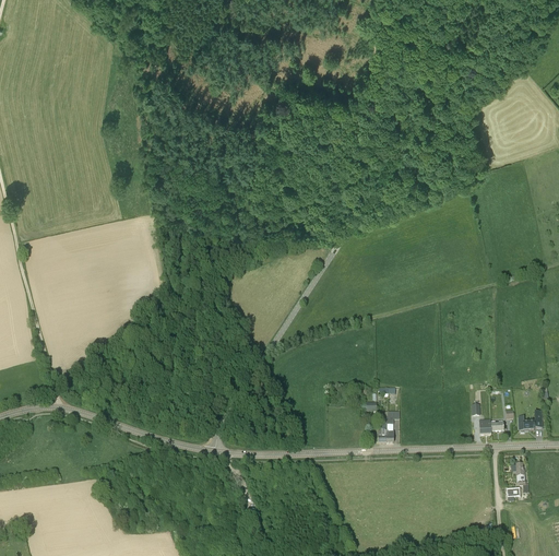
[(400,410),(396,410),(388,410),(388,416),(387,430),(387,441),(393,441),(393,436),(393,430),(393,417),(396,417),(400,417),(400,410)]
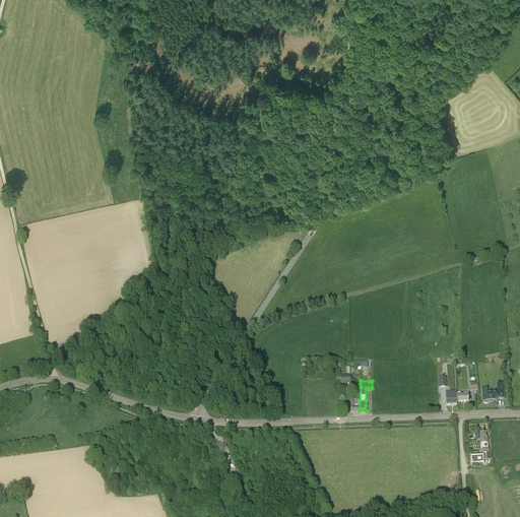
[(482,386),(482,399),(484,399),(484,400),(488,400),(488,399),(488,398),(497,398),(497,395),(498,395),(498,396),(504,396),(504,381),(497,381),(498,390),(497,390),(488,391),(488,386),(482,386)]
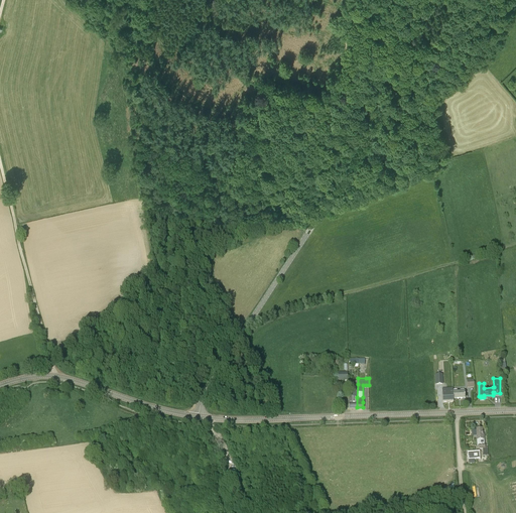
[(357,397),(358,384),(355,384),(350,384),(349,402),(349,407),(357,407),(357,397)]
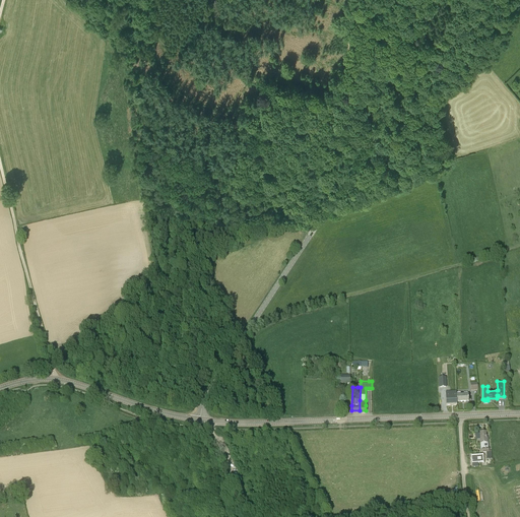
[(457,402),(457,399),(457,393),(456,389),(446,389),(446,402),(457,402)]
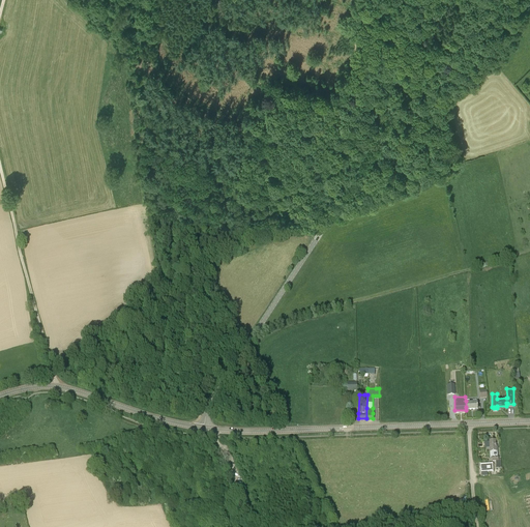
[(466,401),(466,407),(477,407),(477,400),(476,400),(476,398),(473,398),(473,400),(466,401)]
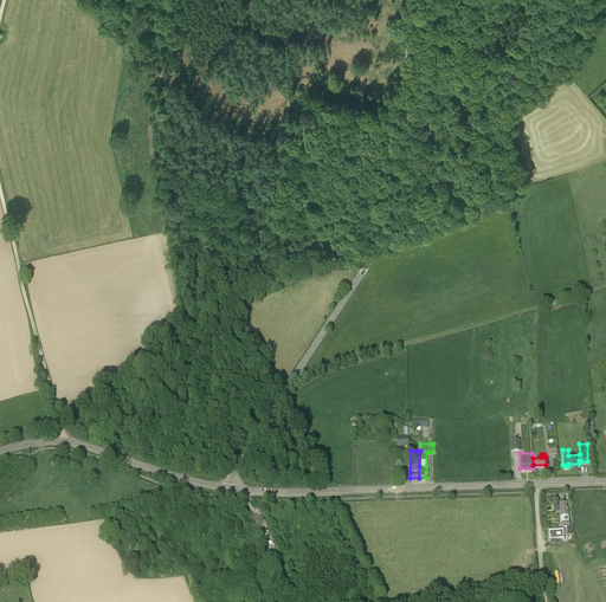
[(569,518),(568,512),(568,506),(567,506),(567,499),(560,500),(561,519),(562,519),(563,524),(567,523),(567,531),(573,531),(573,523),(569,523),(569,518)]
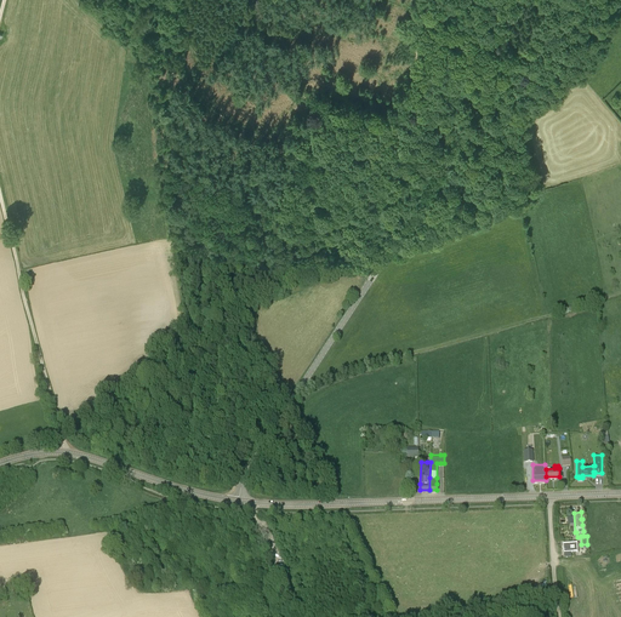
[(577,549),(577,540),(563,541),(563,550),(577,549)]
